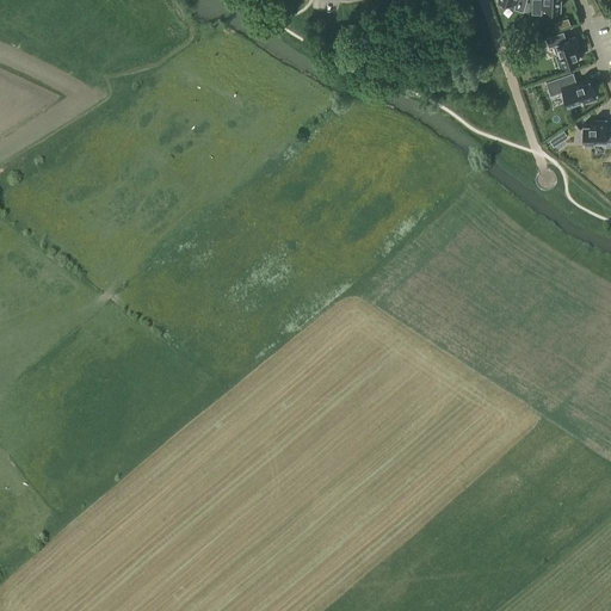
[(505,0),(516,2),(514,8),(524,12),(526,0),(505,0)]
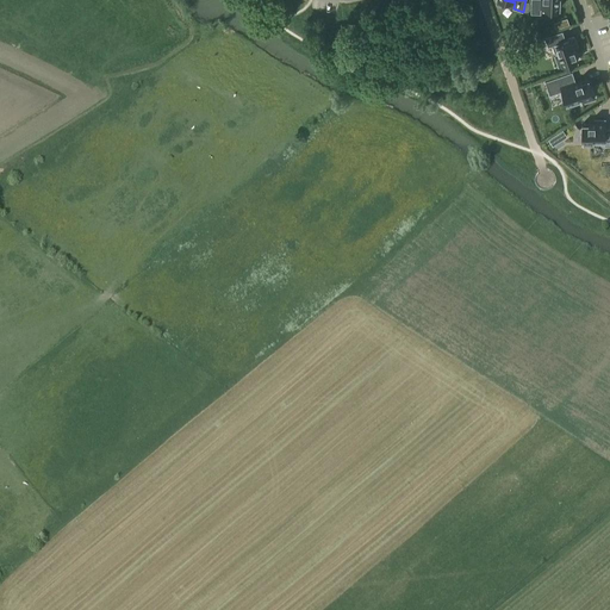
[(530,0),(530,13),(541,14),(541,8),(559,10),(559,0),(530,0)]
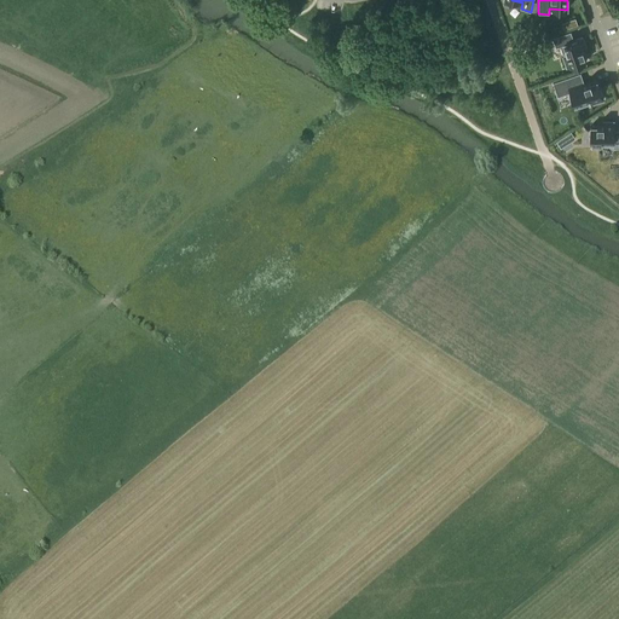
[(563,57),(568,68),(586,62),(584,56),(585,55),(583,48),(585,47),(582,38),(574,40),(571,32),(553,38),(556,47),(565,45),(568,56),(563,57)]
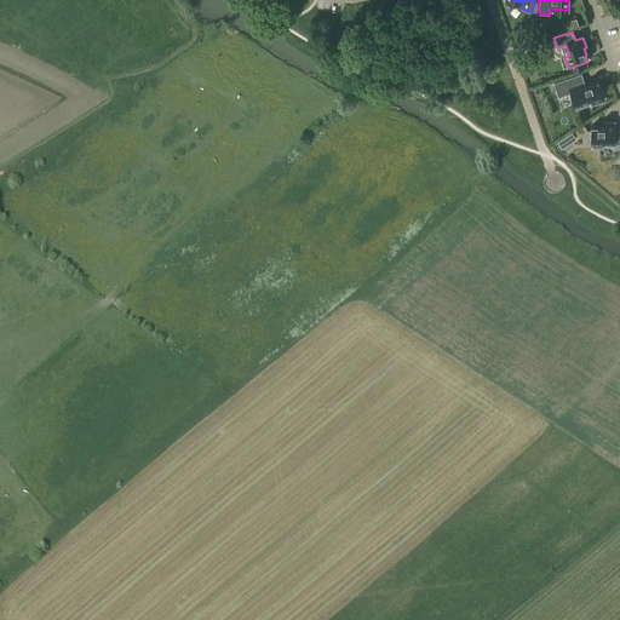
[(547,42),(543,44),(544,46),(537,53),(538,56),(551,51),(547,42)]
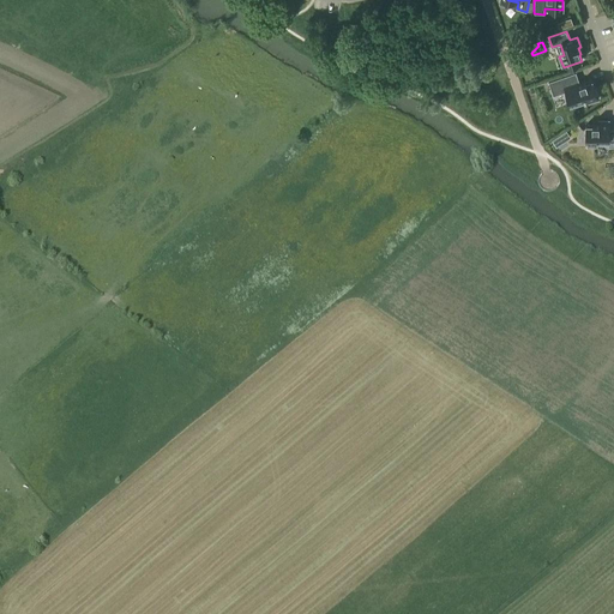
[(576,72),(548,82),(554,97),(566,92),(570,106),(587,100),(588,103),(599,98),(593,80),(587,83),(587,82),(579,84),(576,72)]
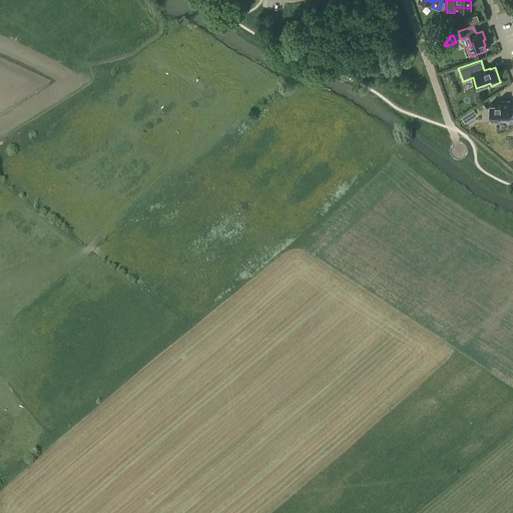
[(509,101),(500,101),(500,104),(495,104),(495,105),(489,105),(489,121),(499,121),(499,117),(508,117),(508,122),(512,122),(512,108),(509,109),(509,101)]
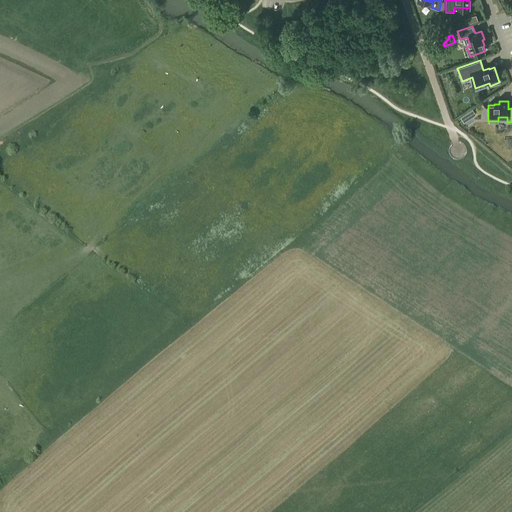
All buildings are outlined.
